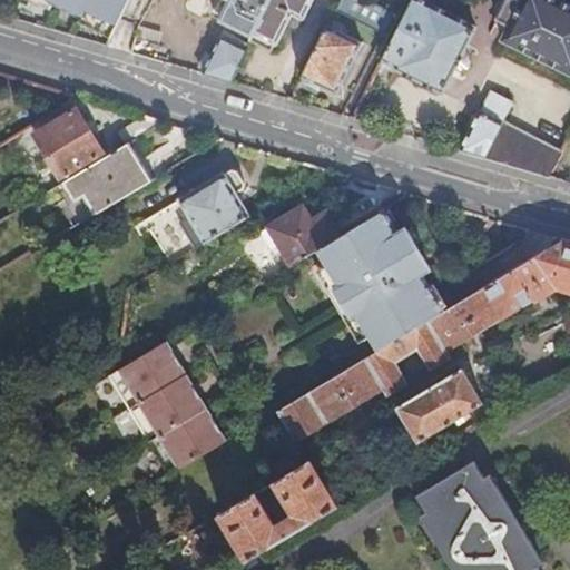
[(30,0),(28,5),(48,15),(56,1),(89,18),(92,11),(119,25),(131,0),(30,0)]
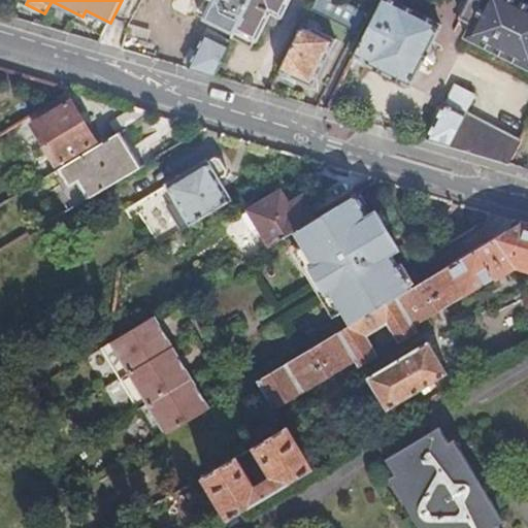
[(143,4),(135,0),(122,0),(110,23),(101,43),(135,54),(136,47),(128,44),(142,15),(139,14),(143,4)]
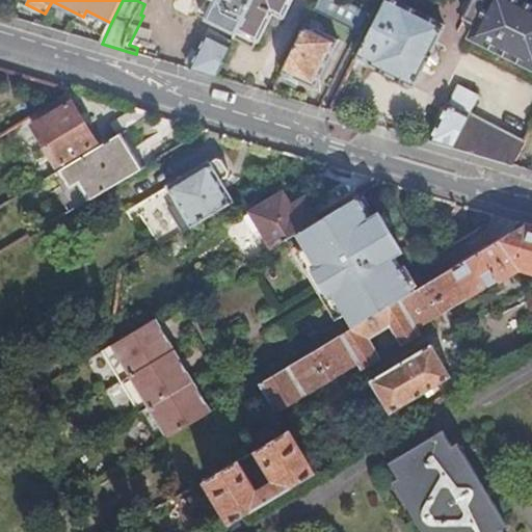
[(210,0),(203,15),(238,33),(254,0),(210,0)]
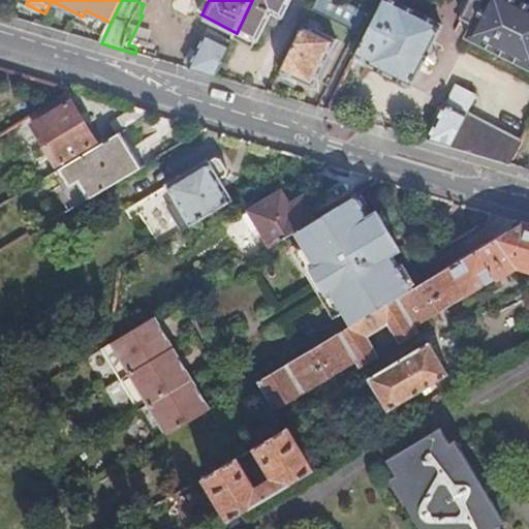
[(291,0),(252,0),(237,33),(235,37),(254,47),(256,40),(259,41),(274,12),(284,17),(291,0)]
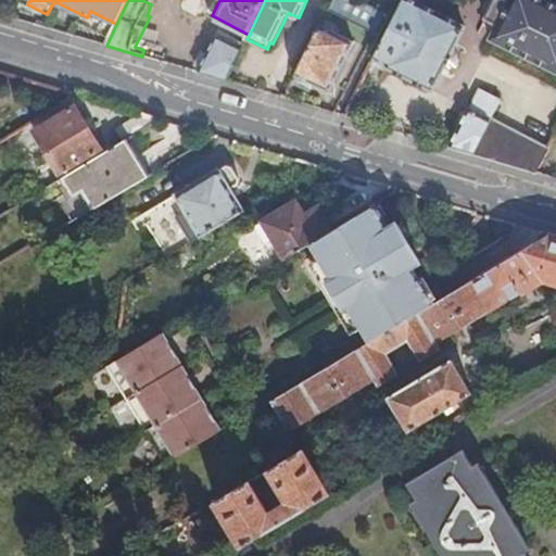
[(354,23),(364,2),(358,0),(336,0),(330,11),(354,23)]
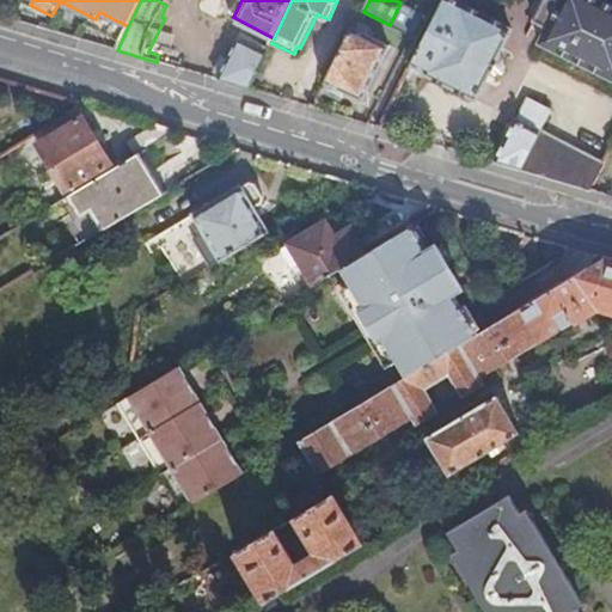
[(512,30),(453,0),(446,0),(436,20),(414,65),(427,72),(426,74),(476,101),(512,30)]
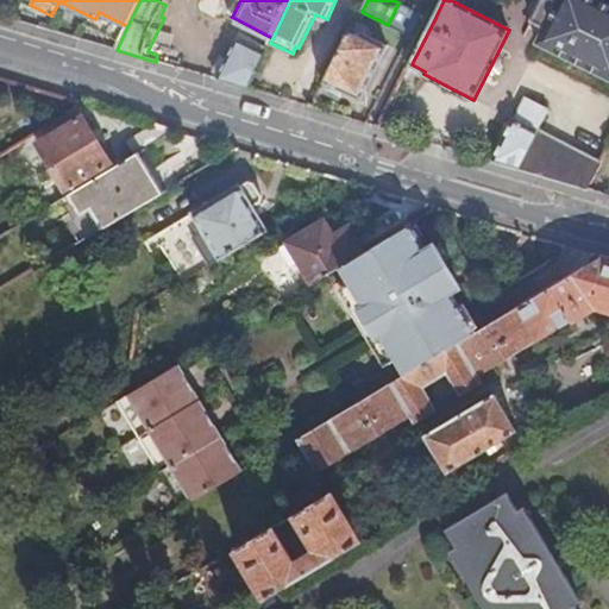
[(547,27),(560,1),(557,0),(544,0),(534,22),(547,27)]
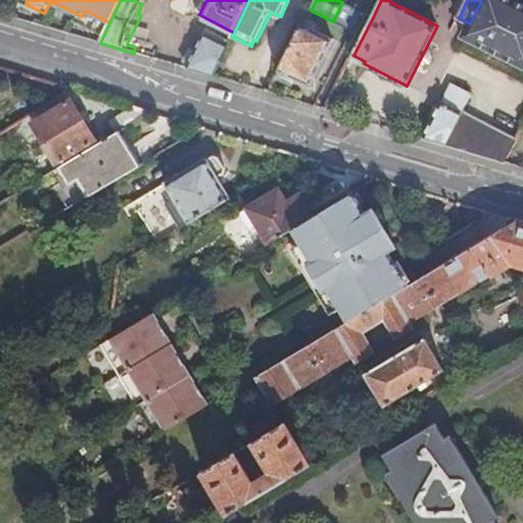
[(522,68),(522,4),(513,0),(481,0),(481,1),(470,24),(463,38),(522,68)]
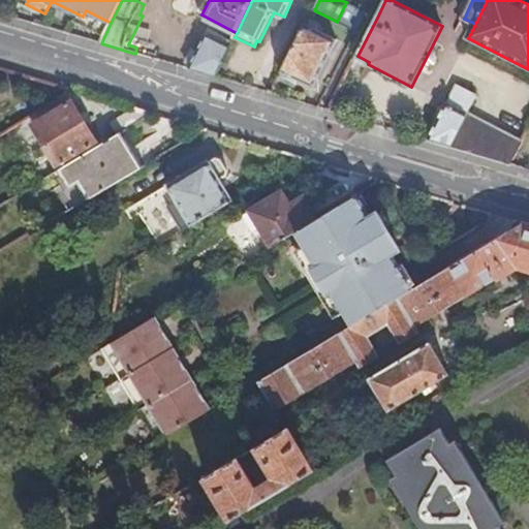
[(367,13),(346,2),(337,22),(358,32),(367,13)]
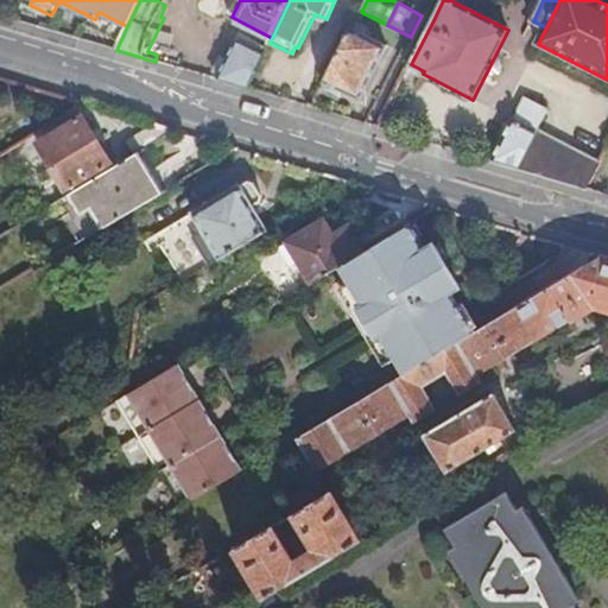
[(353,29),(327,82),(361,100),(388,46),(353,29)]
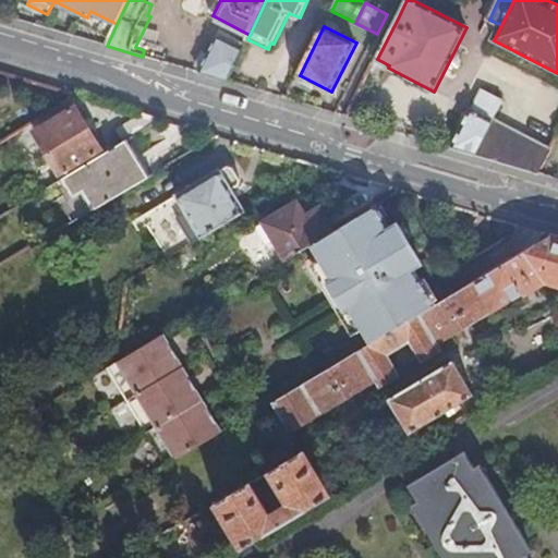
[(226,82),(243,48),(218,37),(208,57),(203,55),(196,68),(202,70),(201,74),(226,82)]
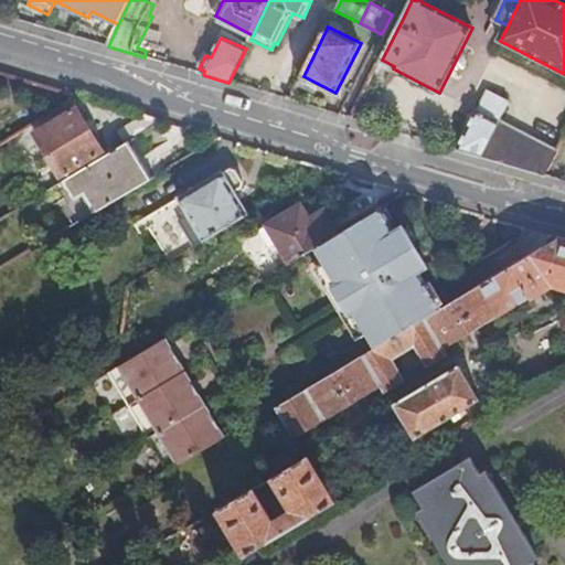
[(546,177),(557,152),(499,121),(509,102),(489,92),(479,113),(477,110),(456,150),(546,177)]
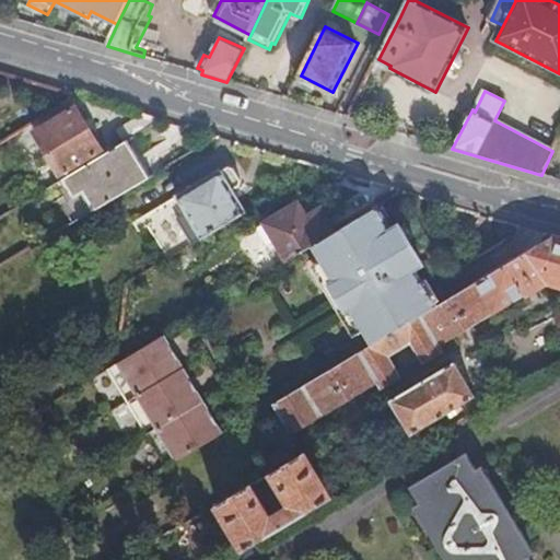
[(36,131),(61,172),(101,149),(76,107),(57,119),(36,131)]
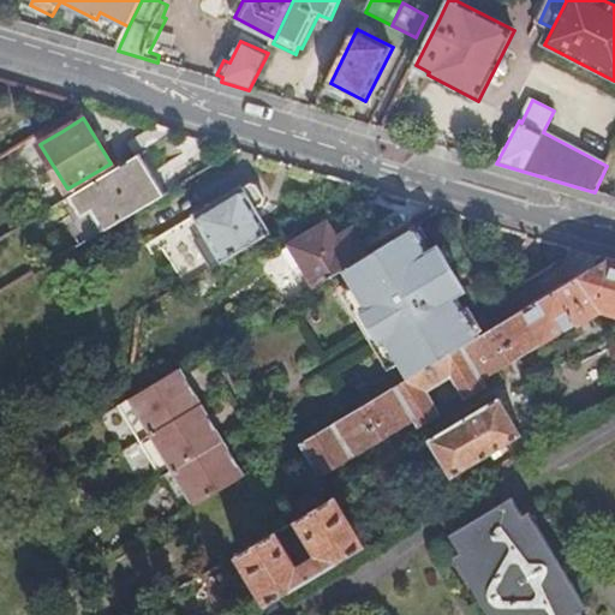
[(150,171),(157,166),(147,149),(145,148),(138,153),(150,171)]
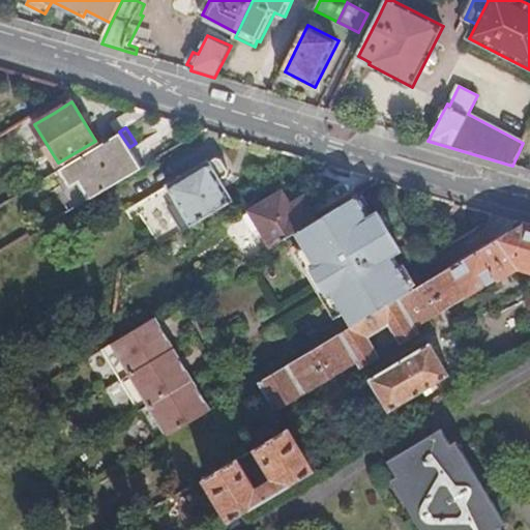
[(148,162),(136,143),(129,147),(119,131),(118,133),(118,134),(55,172),(75,203),(76,205),(148,162)]
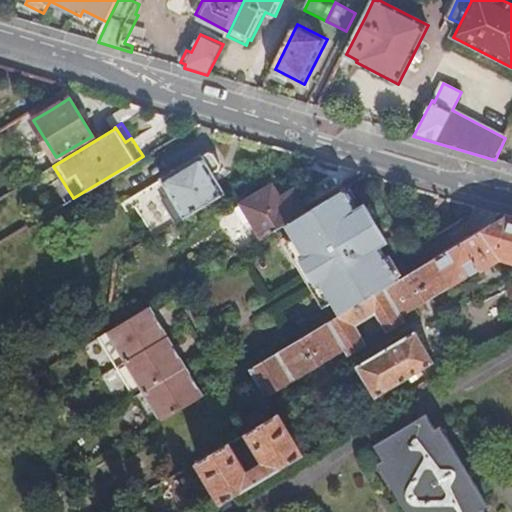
[(154,234),(225,191),(213,172),(220,168),(221,163),(215,152),(210,150),(203,155),(202,154),(136,195),(140,202),(135,205),(154,234)]
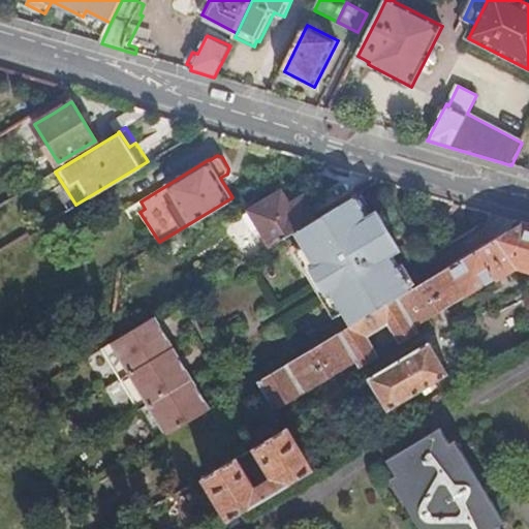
[(298,228),(316,216),(304,194),(291,203),(282,189),(243,213),(253,230),(261,225),(272,244),(298,228)]
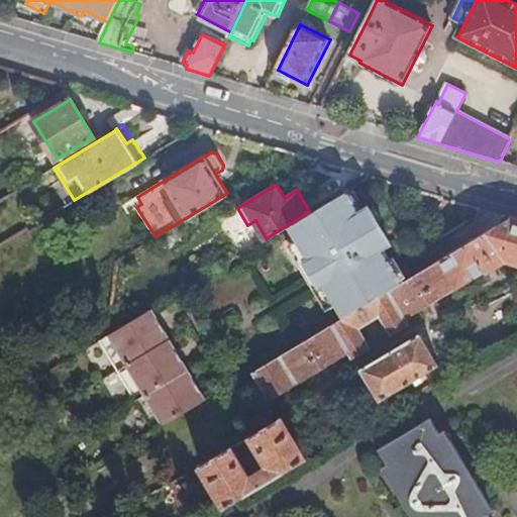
[(309,211),(291,223),(311,257),(306,261),(321,286),(325,283),(345,317),(404,282),(385,248),(392,244),(370,206),(363,211),(349,188),(309,211)]
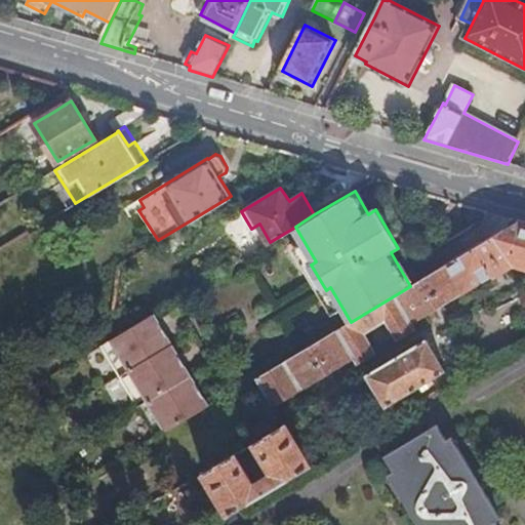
[(398,339),(415,328),(412,323),(492,275),(494,277),(518,264),(524,266),(524,220),(520,219),(410,286),(351,322),(275,367),(257,378),(274,405),(355,358),(358,363),(376,353),(364,332),(386,320),(398,339)]
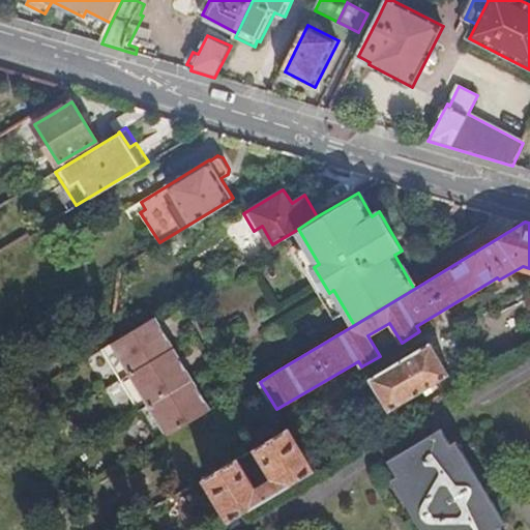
[(523,288),(513,294),(516,298),(526,293),(523,288)]
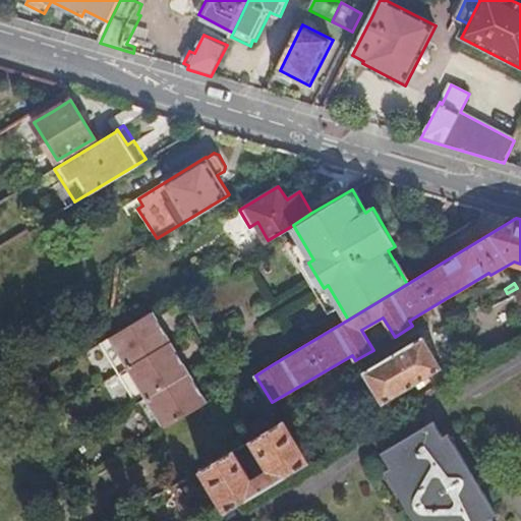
[(105,339),(103,340),(157,433),(209,402),(183,359),(154,308),(105,339)]
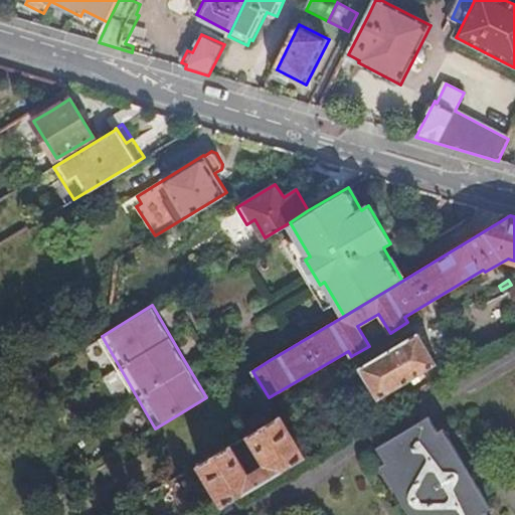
[(444,318),(435,324),(437,328),(446,323),(444,318)]
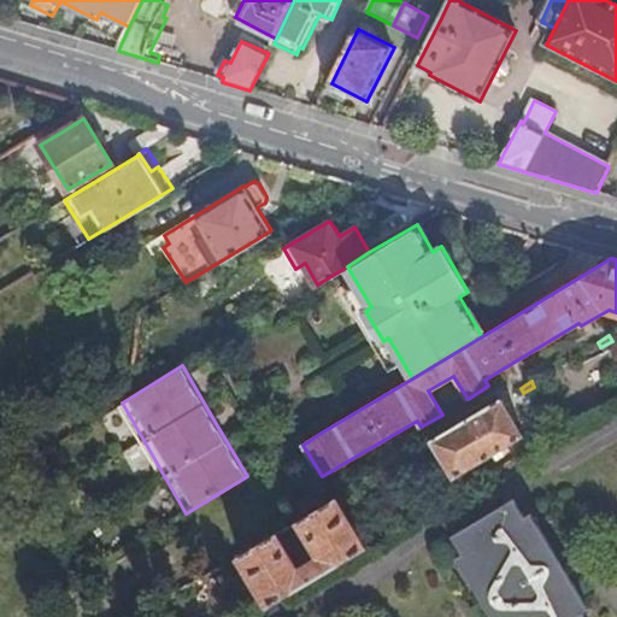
[(503,399),(433,440),(454,477),(524,436),(503,399)]
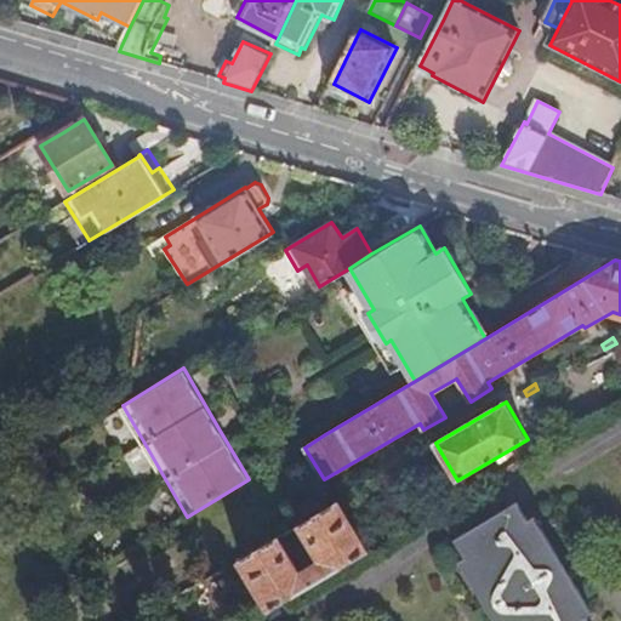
[(123,451),(137,444),(126,422),(112,429),(123,451)]
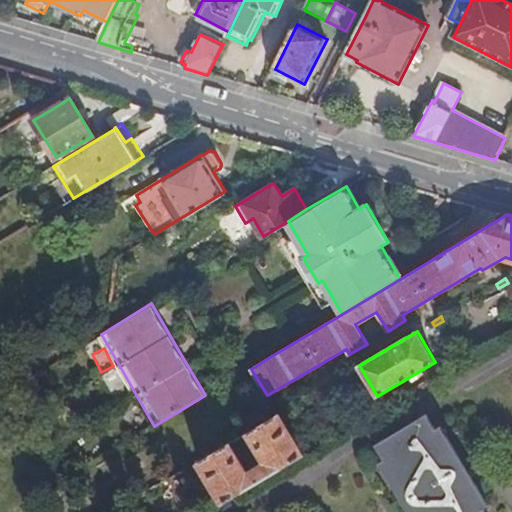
[(247,488),(303,453),(279,412),(277,413),(248,431),(266,461),(248,471),(230,441),(200,459),(225,500),(229,498),(247,488)]
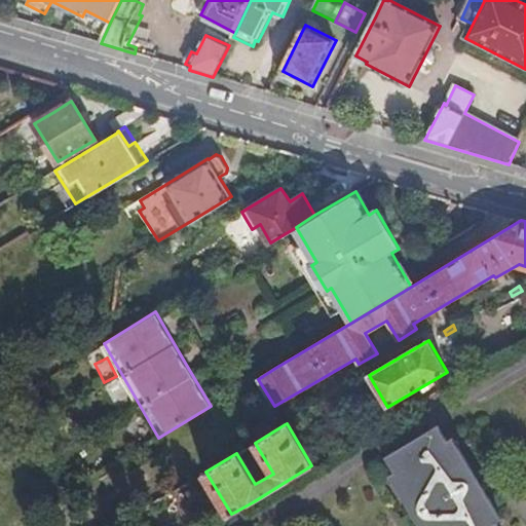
[(499,525),(496,521),(501,518),(453,436),(448,439),(439,423),(386,455),(395,471),(389,474),(420,525),(499,525)]
